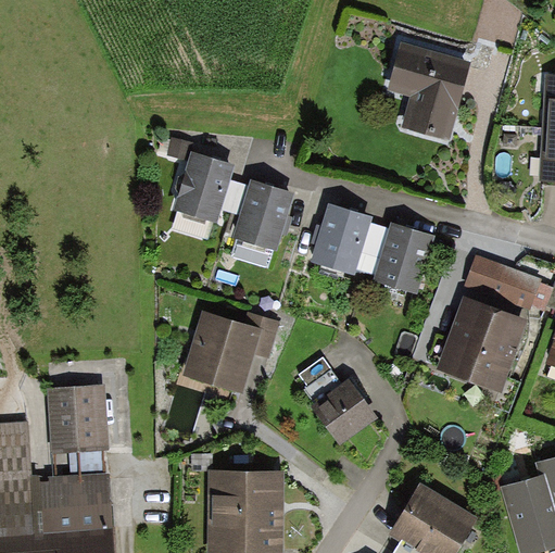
[(402,128),(441,139),(464,63),(403,45),(391,87),(413,93),(402,128)]
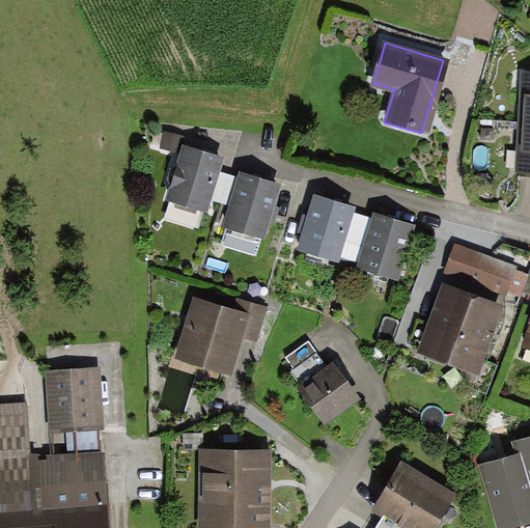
[(519,121),(529,121),(529,68),(521,68),(519,121)]
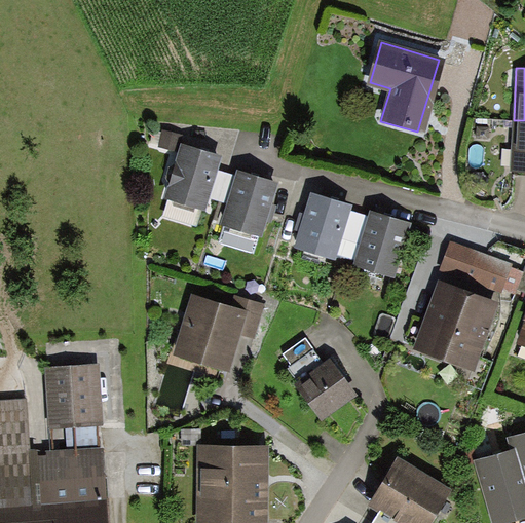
[(512,169),(524,169),(524,120),(514,120),(512,169)]
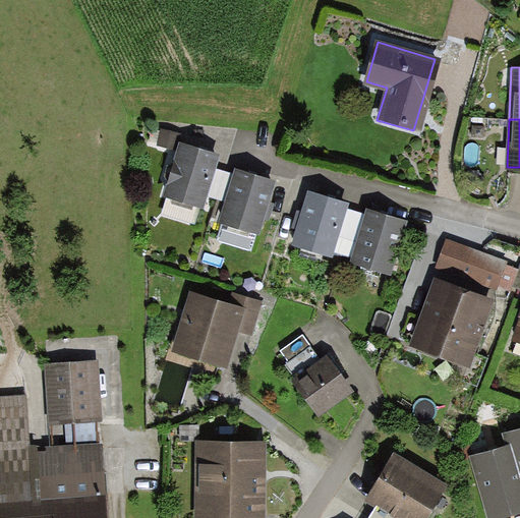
[(166,194),(195,205),(212,155),(182,145),(166,194)]
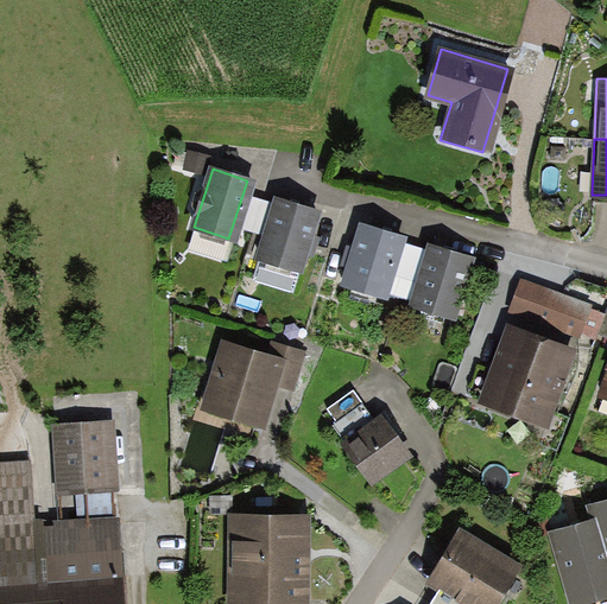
[(293,268),(315,210),(280,198),(259,255),(293,268)]
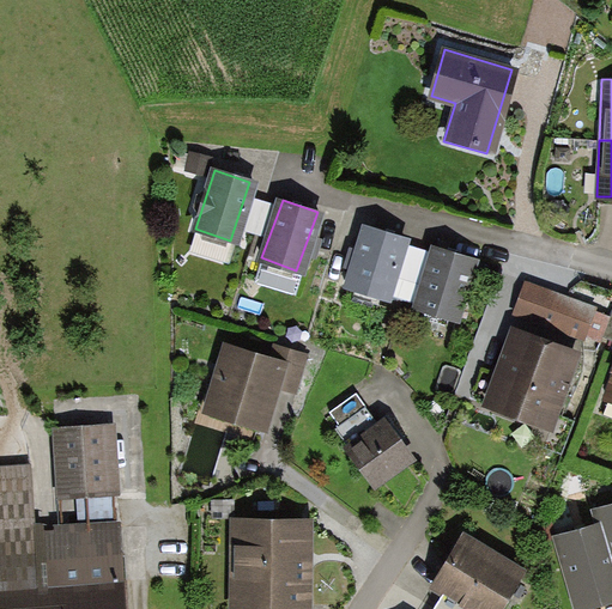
[(403,237),(361,225),(344,285),(386,297),(403,237)]
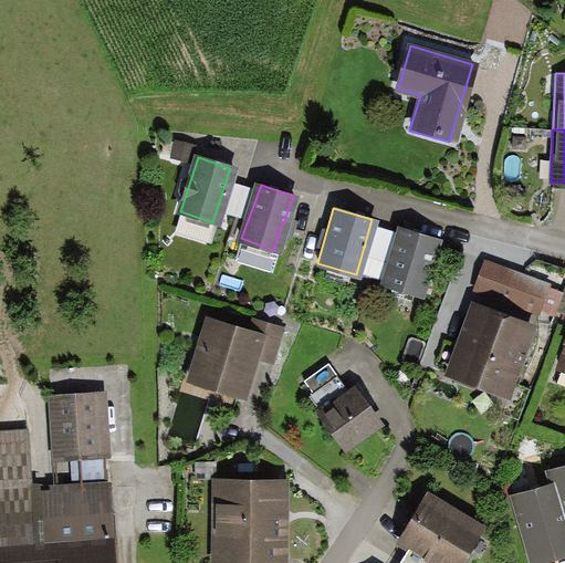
[(435,239),(397,227),(379,283),(417,295),(435,239)]
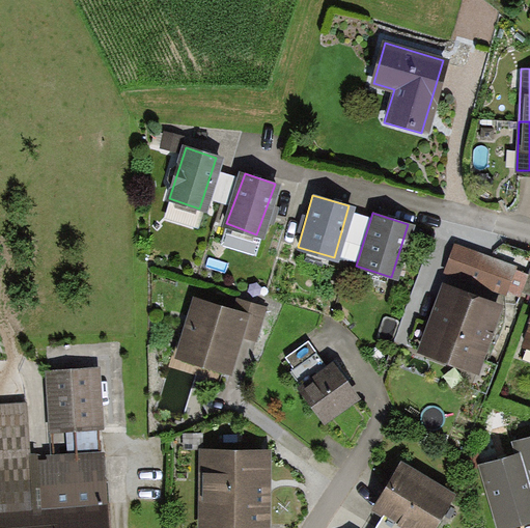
[(517,265),(455,241),(443,272),(506,296),(507,292),(517,296),(526,274),(514,270),(517,265)]
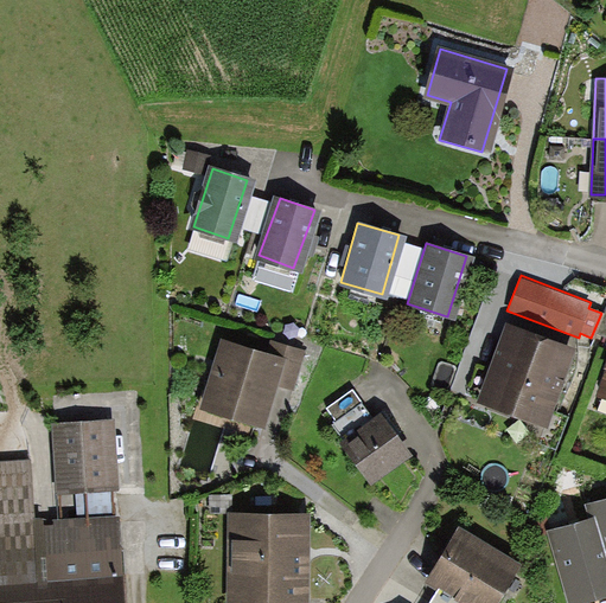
[(576,347),(505,321),(477,401),(547,427),(576,347)]
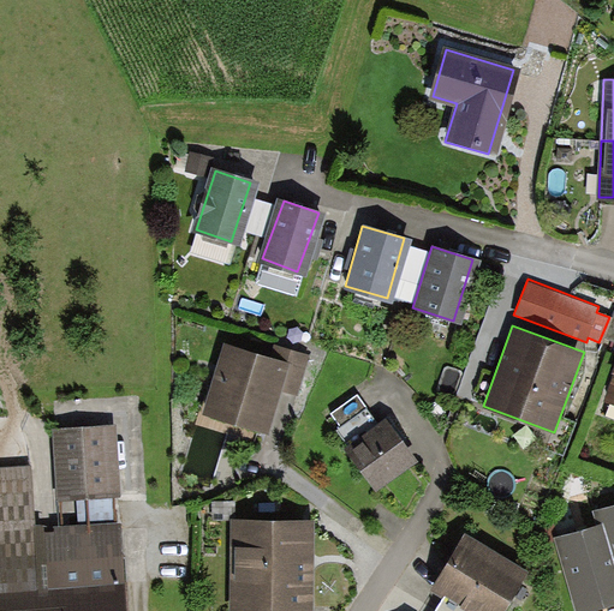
[(222,346),(203,411),(268,430),(280,388),(294,393),(305,353),(275,345),(270,360),(222,346)]
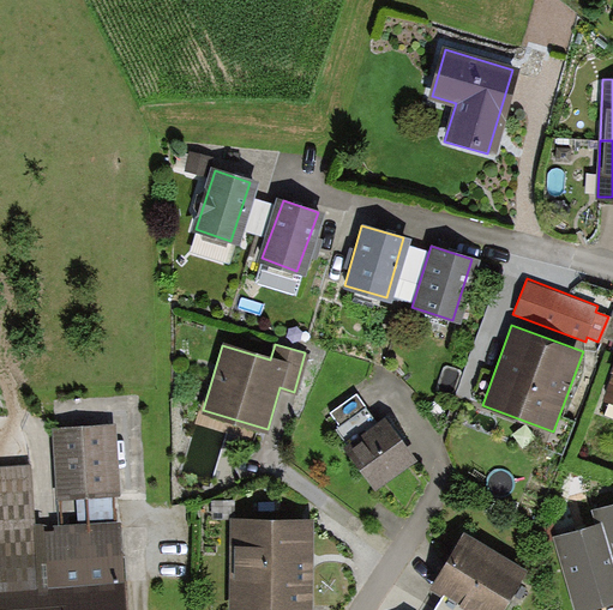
[(612,368),(601,397),(612,402),(612,368)]
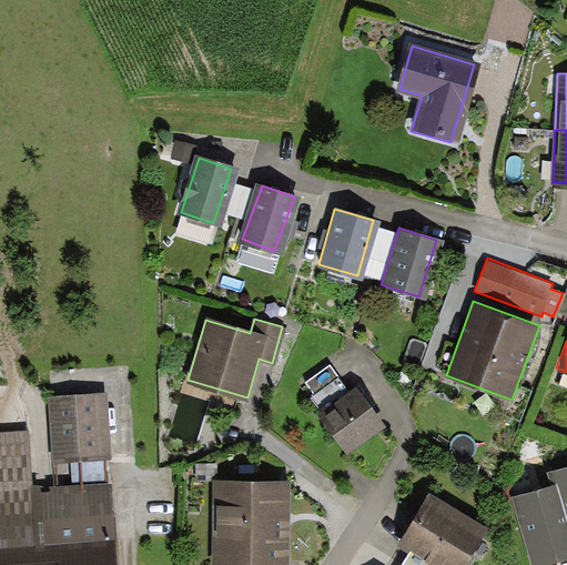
[(320,414),(347,452),(383,426),(355,387),(350,392),(328,363),(306,379),(316,393),(314,394),(325,411),(320,414)]
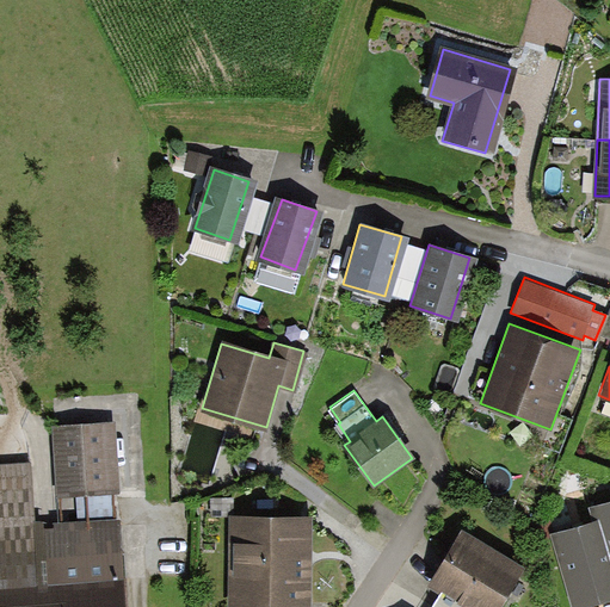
[(50,426),(54,493),(116,489),(112,422),(50,426)]
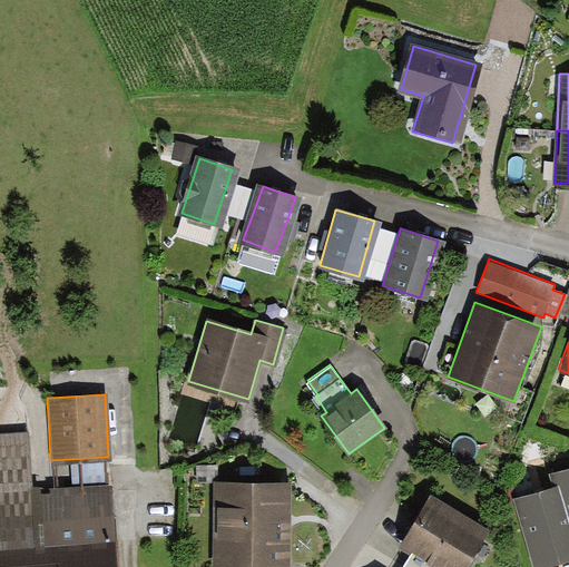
[(117,566),(113,485),(27,490),(23,436),(0,437),(0,566),(117,566)]
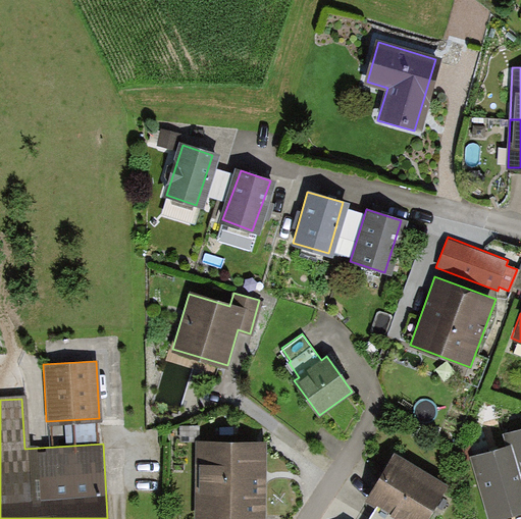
[(520,483),(520,428),(506,432),(510,445),(520,483)]
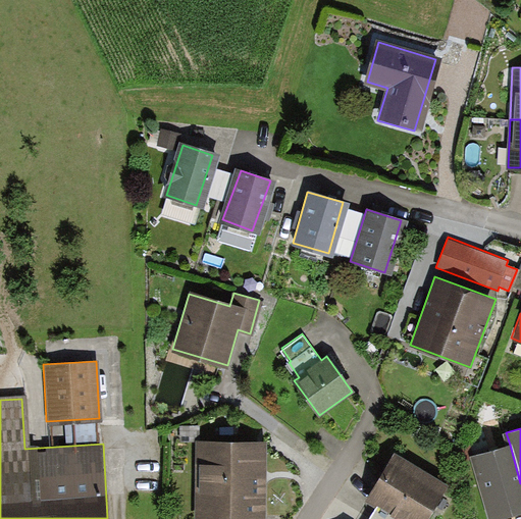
[(267,518),(269,443),(198,440),(196,518),(267,518)]
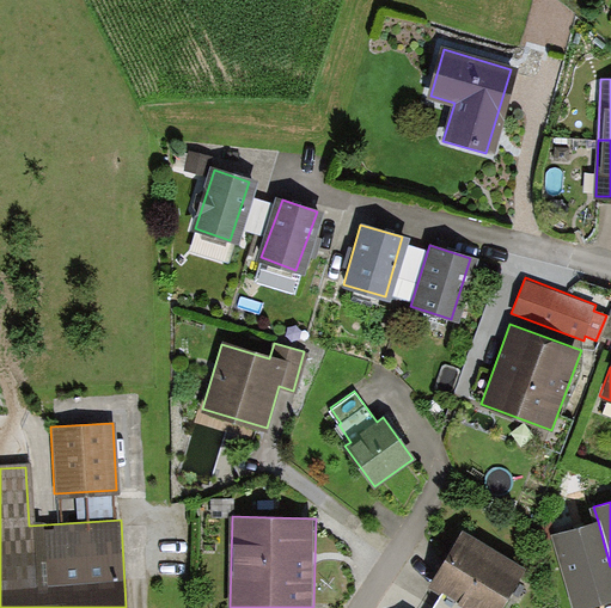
[(610,566),(598,521),(550,534),(572,607),(582,607),(610,600),(610,566)]
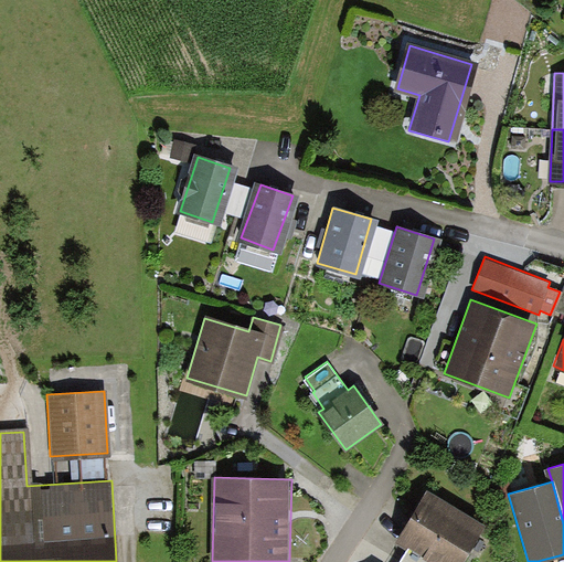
[(426,487),(396,538),(408,543),(439,561),(460,561),(485,523),(426,487)]
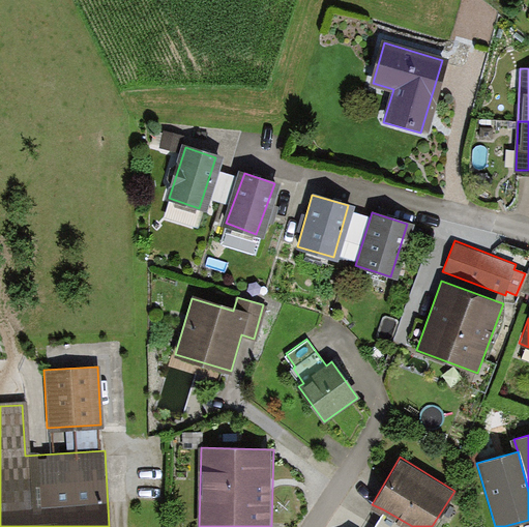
[(372,526),(412,526),(383,509),(372,526)]
